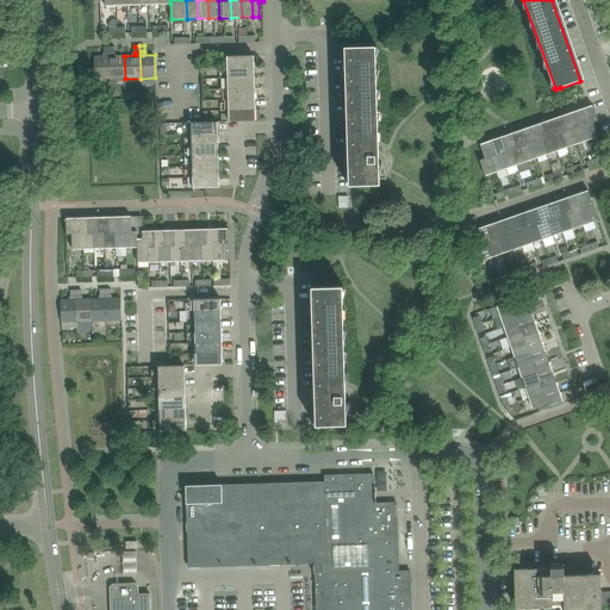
[(110,79),(110,47),(105,47),(105,53),(106,53),(106,56),(94,56),(95,80),(110,79)]
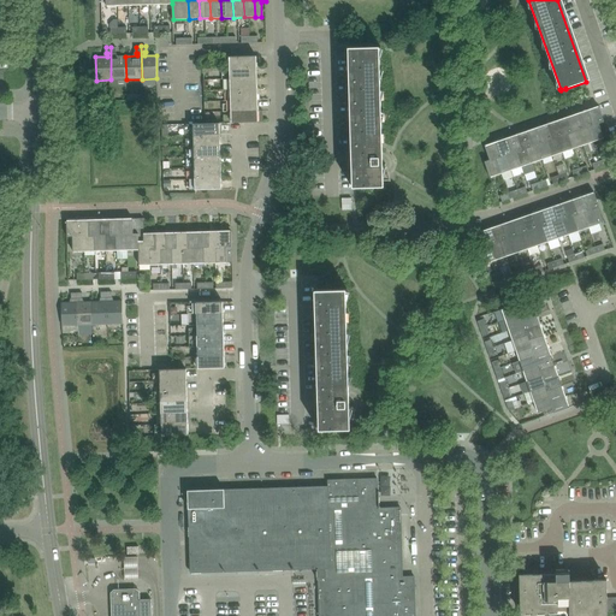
[(126,80),(125,57),(116,57),(114,53),(117,53),(116,47),(111,47),(111,80),(126,80)]
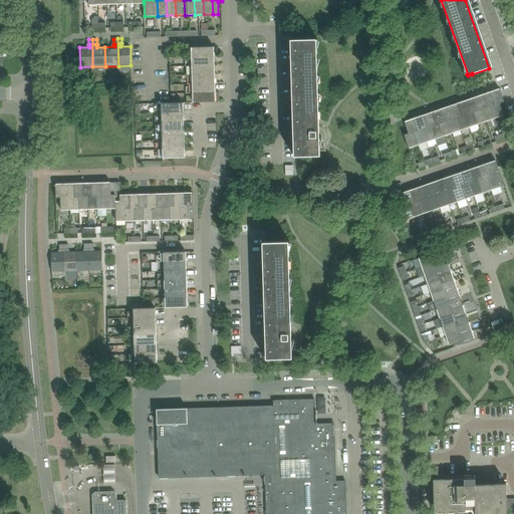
[(320,138),(316,40),(317,40),(317,39),(312,40),(312,39),(294,39),(298,158),(320,156),(319,152),(325,152),(326,151),(322,137),(322,138),(320,138)]
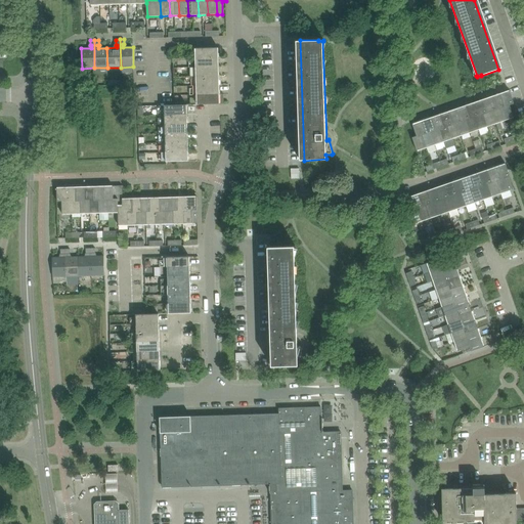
[(218,47),(195,48),(197,58),(219,57),(218,47)]
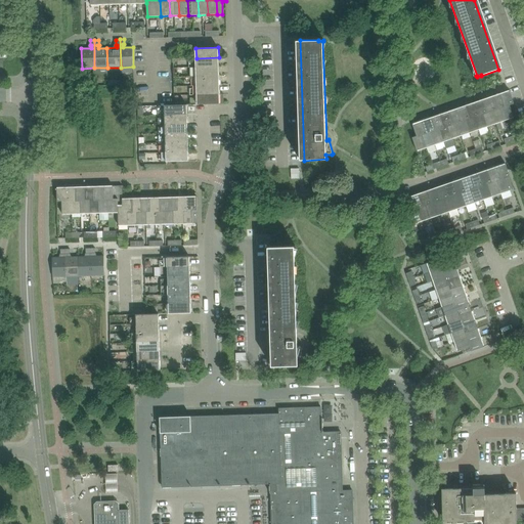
[(219,67),(219,57),(197,58),(197,68),(219,67)]
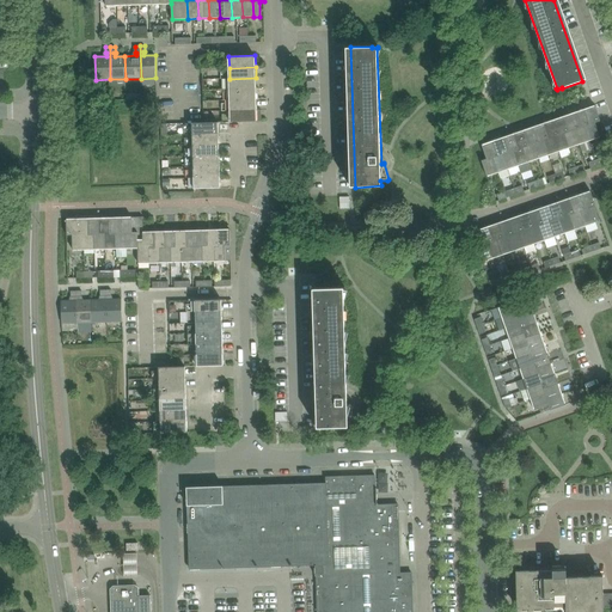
[(256,89),(256,78),(230,79),(230,90),(256,89)]
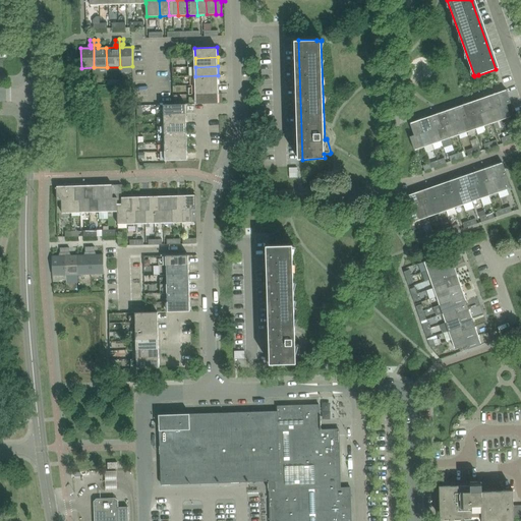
[(218,84),(218,75),(195,76),(195,84),(218,84)]
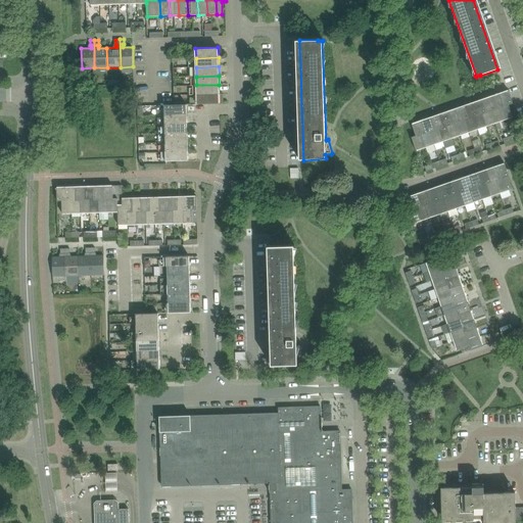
[(220,94),(219,85),(196,85),(197,94),(220,94)]
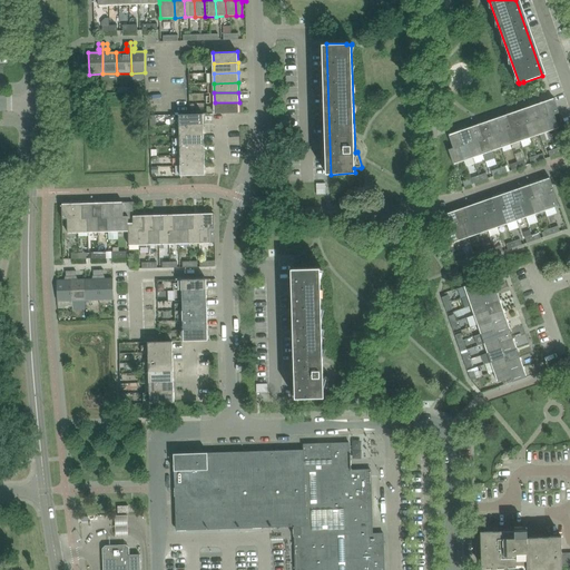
[(559,112),(554,99),(544,102),(549,116),(544,117),(550,131),(559,128),(554,115),(559,112)]
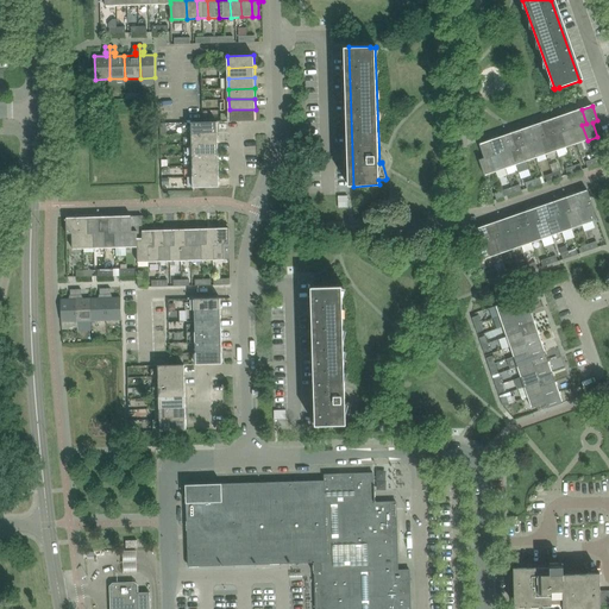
[(256,120),(256,110),(230,110),(230,121),(256,120)]
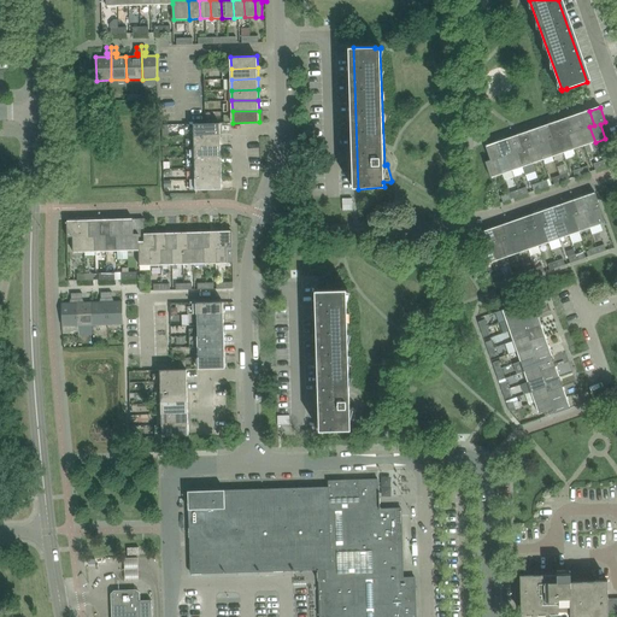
[(589,111),(580,115),(585,129),(580,130),(585,146),(587,153),(598,150),(595,142),(589,127),(594,125),(589,111)]
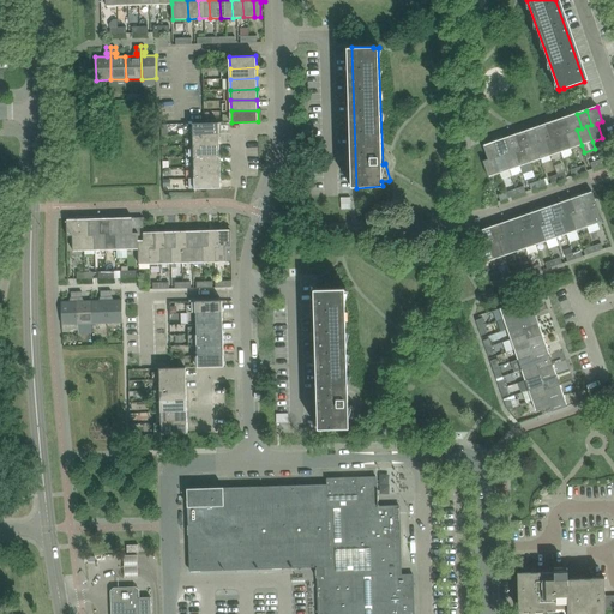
[(582,128),(577,114),(566,116),(571,132),(566,133),(571,149),(582,145),(577,130),(582,128)]
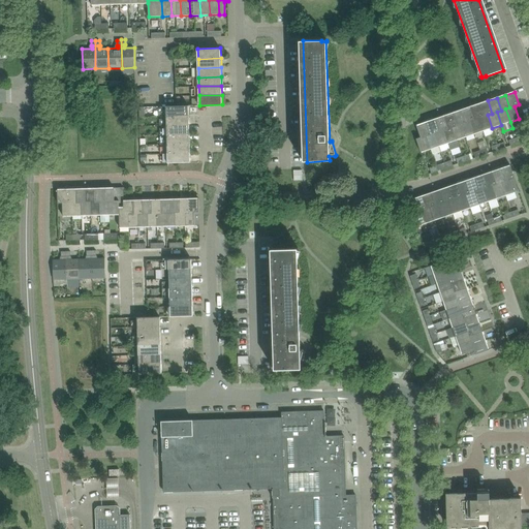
[(492,114),(488,100),(478,103),(484,117),(478,118),(484,131),(492,128),(488,115),(492,114)]
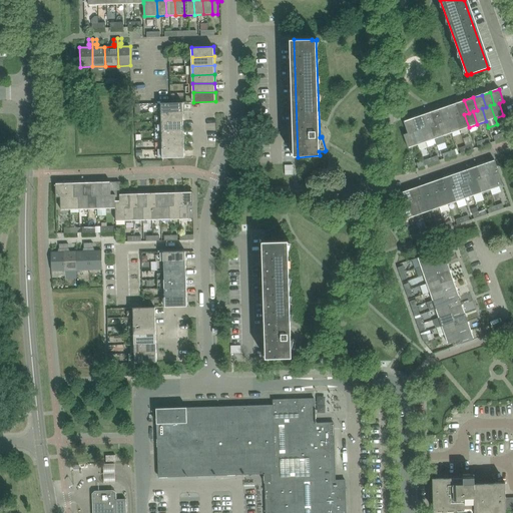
[(469,113),(464,100),(456,103),(460,116),(456,117),(460,130),(469,127),(464,114),(469,113)]
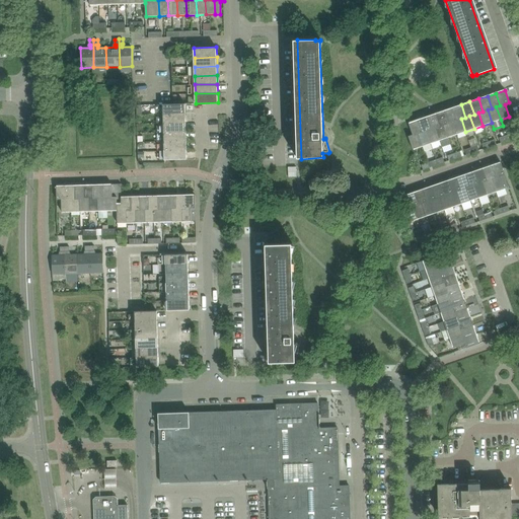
[(186,114),(186,103),(163,104),(163,115),(186,114)]
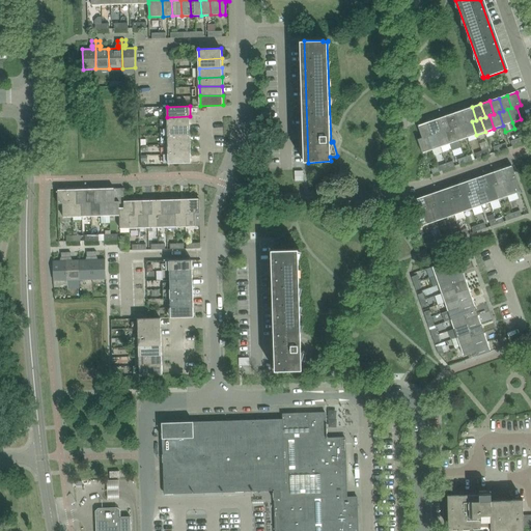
[(476,120),(472,107),(463,110),(468,123),(463,124),(468,138),(476,135),(472,121),(476,120)]
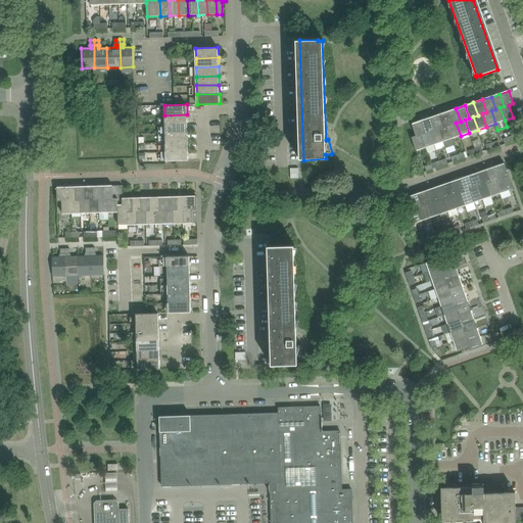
[(461,122),(456,108),(447,111),(452,125),(447,126),(452,138),(461,136),(456,123),(461,122)]
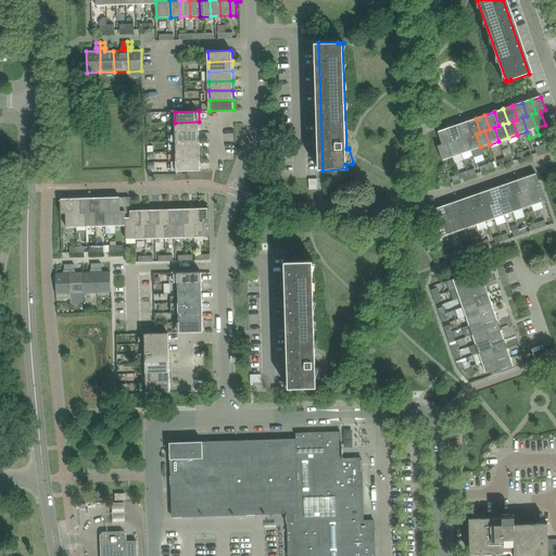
[(480,133),(476,118),(466,122),(471,135),(466,137),(471,150),(474,158),(483,154),(480,147),(476,134),(480,133)]
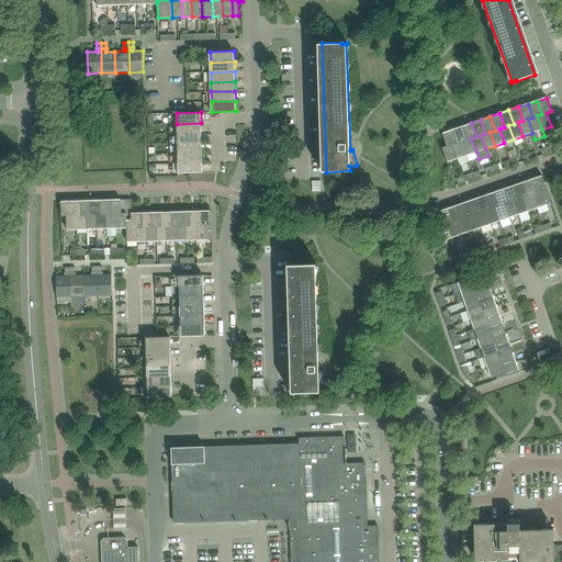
[(201,133),(201,123),(177,124),(177,134),(201,133)]
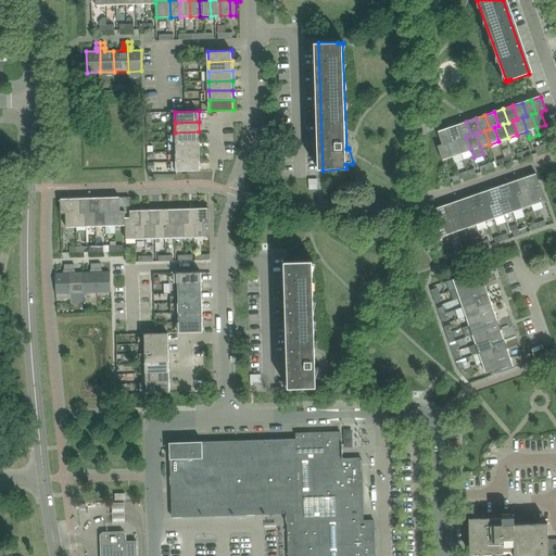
[(471,135),(466,122),(457,125),(462,138),(457,140),(462,153),(471,150),(466,137),(471,135)]
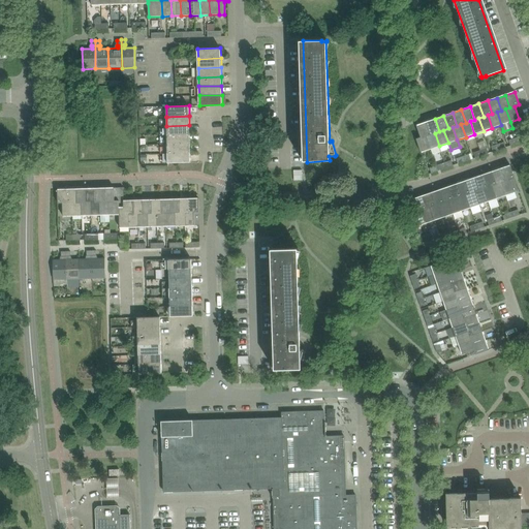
[(439,131),(435,119),(426,122),(431,134),(426,136),(431,149),(439,146),(435,133),(439,131)]
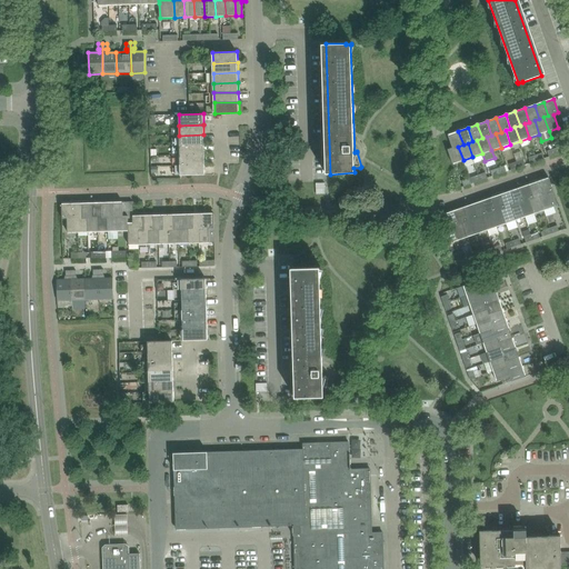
[(463,145),(458,131),(448,135),(452,148),(448,149),(453,163),(463,160),(458,147),(463,145)]
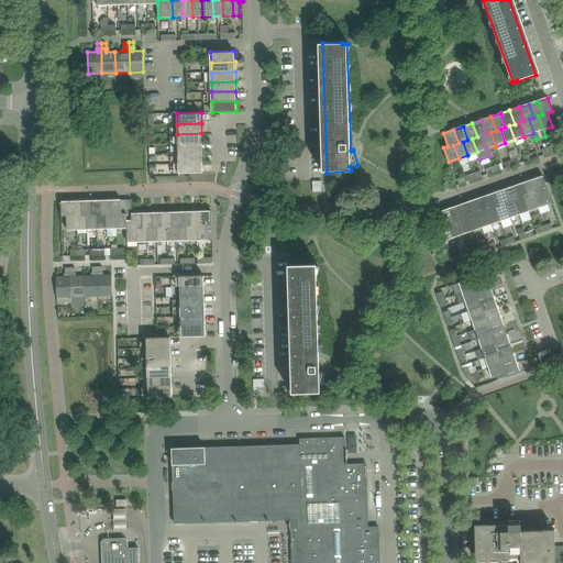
[(202,143),(201,133),(177,134),(177,144),(202,143)]
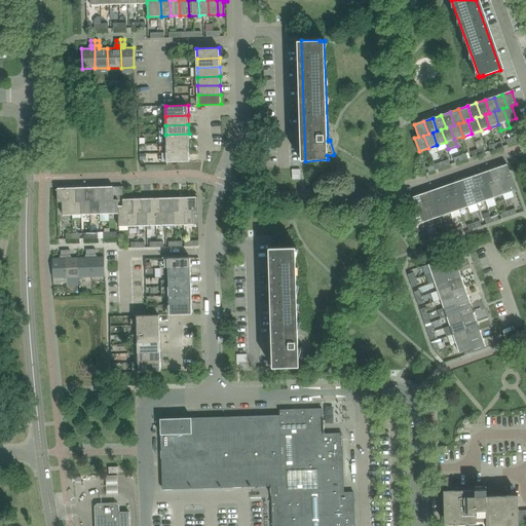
[(189,143),(189,134),(165,135),(166,144),(189,143)]
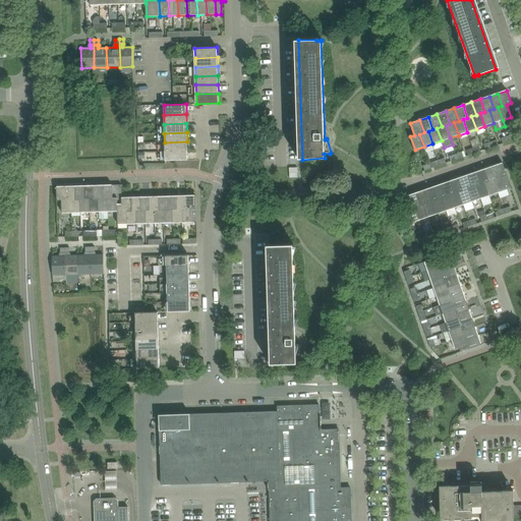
[(187,151),(187,141),(165,142),(165,151),(187,151)]
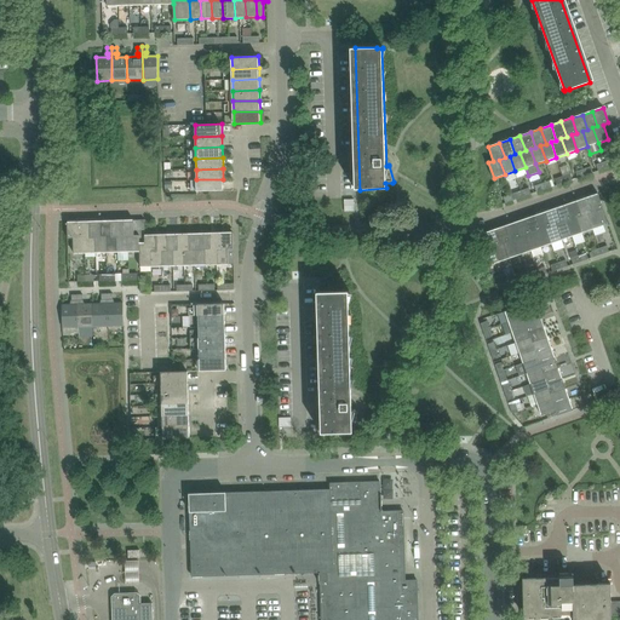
[(223,190),(223,179),(196,179),(196,191),(223,190)]
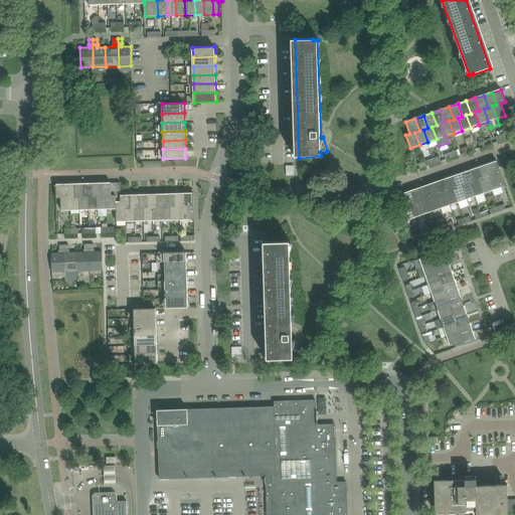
[(497,161),(488,164),(492,176),(488,178),(492,190),(501,187),(501,186),(505,185),(497,161)]
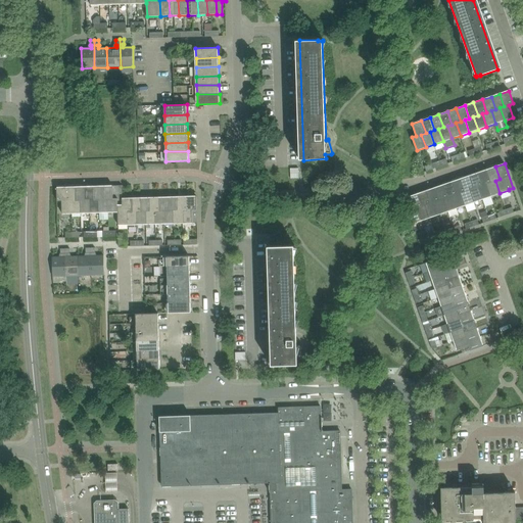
[(500,179),(495,167),(486,170),(490,182),(486,184),(491,196),(500,193),(495,181),(500,179)]
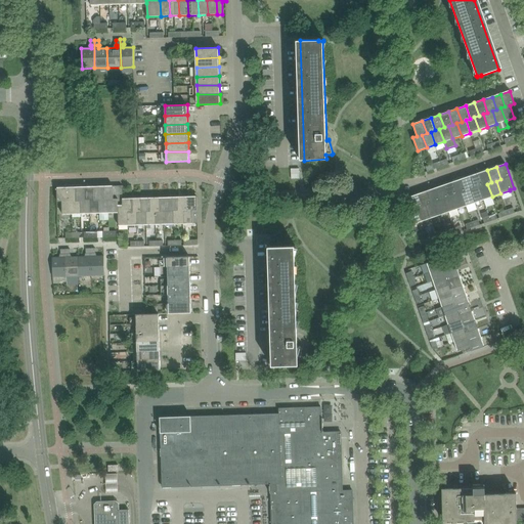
[(291,169),(292,179),(299,179),(299,168),(291,169)]
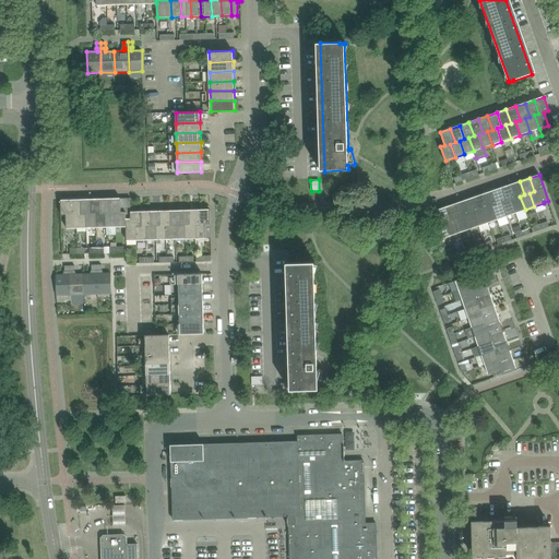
[(524,194),(520,181),(511,185),(515,198),(511,200),(515,213),(525,210),(520,197),(524,194)]
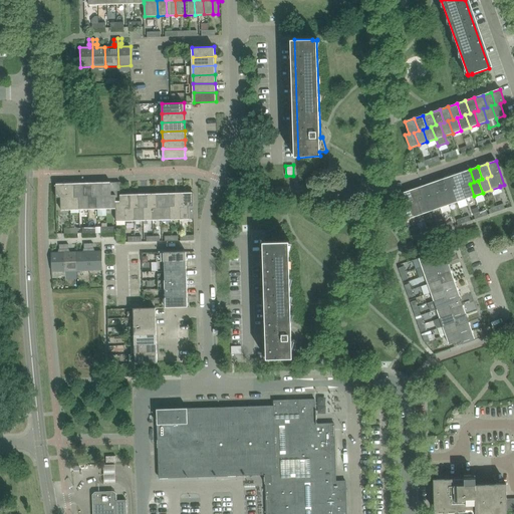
[(474,182),(470,170),(461,173),(465,185),(461,187),(466,199),(474,196),(470,184),(474,182)]
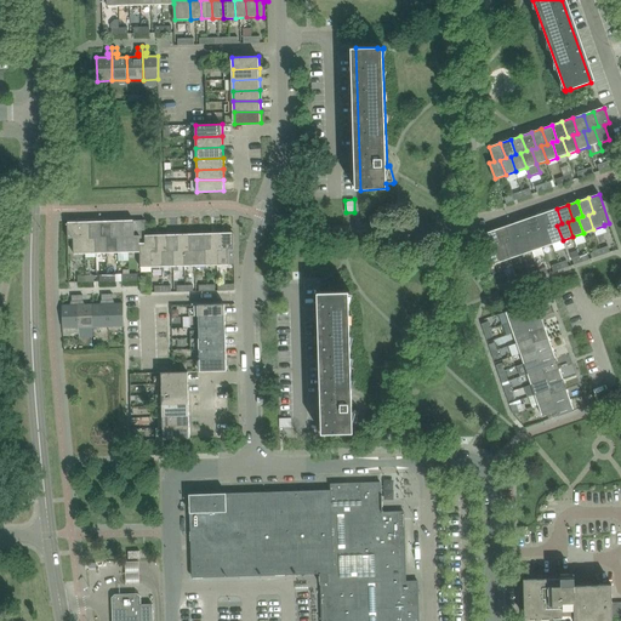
[(562,223),(557,209),(547,212),(552,227),(547,229),(552,244),(563,240),(557,226),(562,223)]
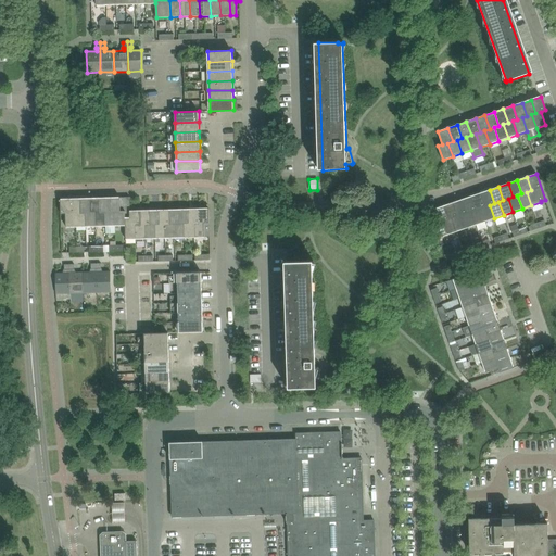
[(494,203),(490,190),(480,193),(484,206),(480,209),(485,222),(494,218),(490,205),(494,203)]
